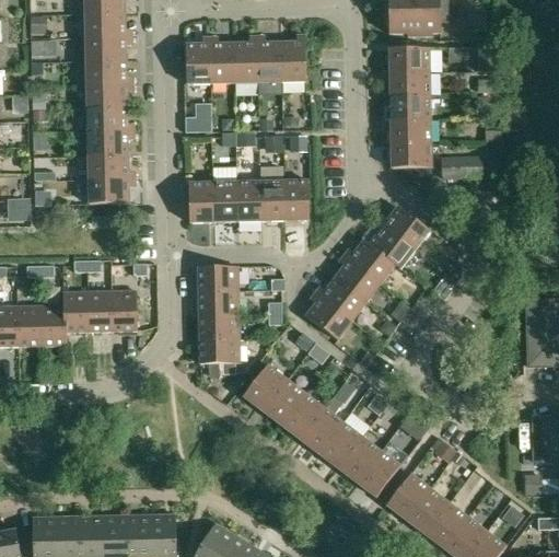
[(83,0),(84,13),(124,12),(123,0),(83,0)]
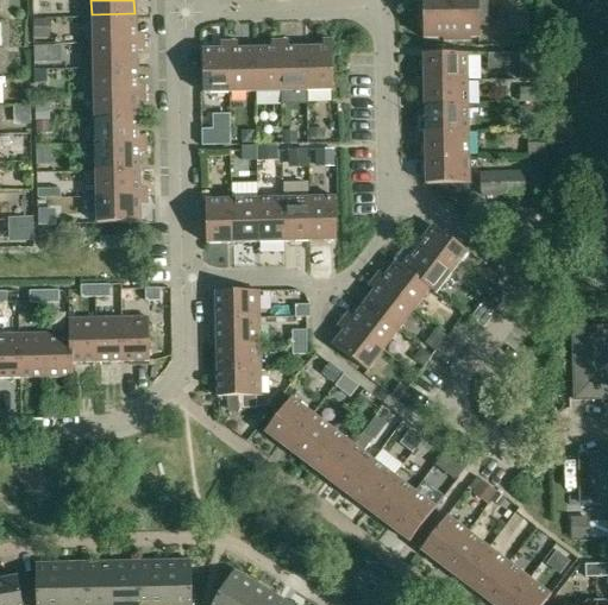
[(421,0),(418,0),(418,27),(421,27),(422,36),(442,36),(442,39),(470,38),(470,35),(478,35),(477,24),(487,24),(487,0),(421,0)]
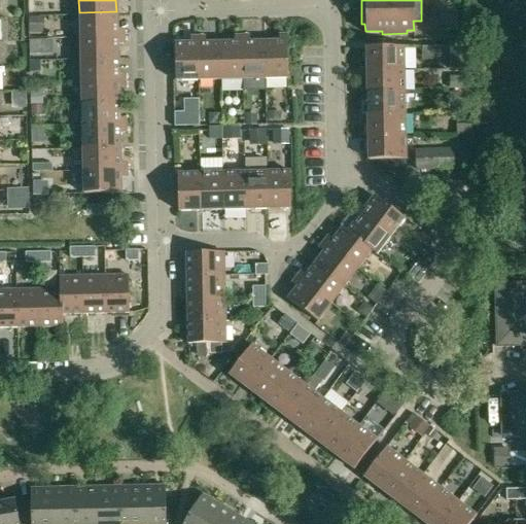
[(79,12),(79,35),(124,34),(123,27),(116,27),(116,11),(79,12)]
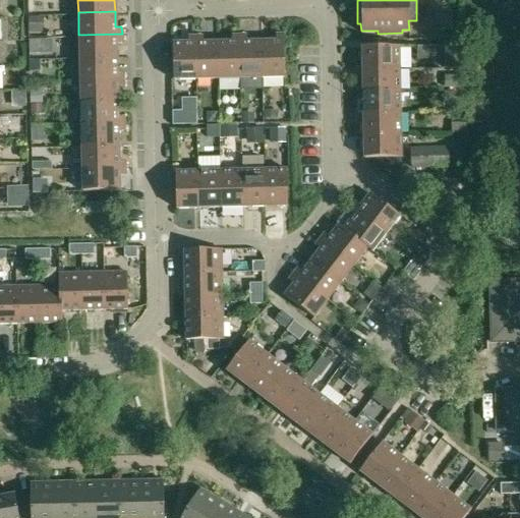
[(42,14),(36,14),(27,14),(27,30),(42,30),(42,14)]
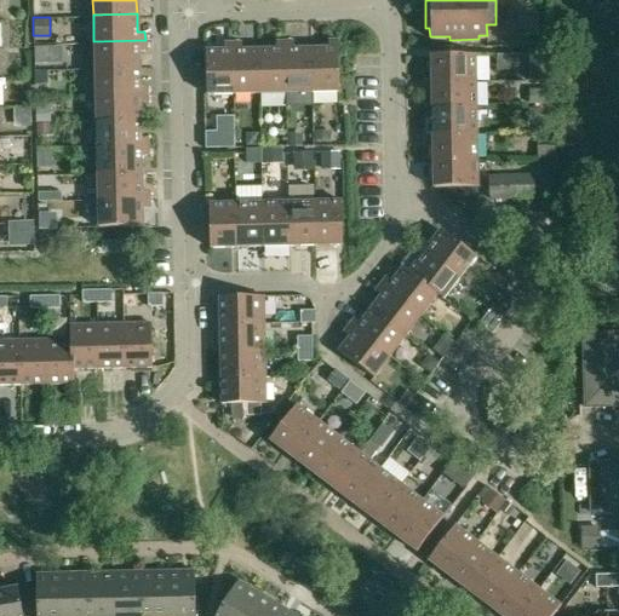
[(338,90),(337,38),(327,38),(327,45),(310,46),(311,90),(338,90)]
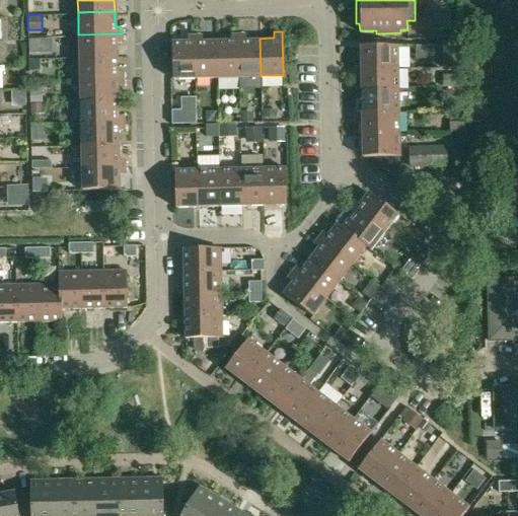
[(230,39),(216,39),(217,76),(238,75),(237,32),(230,33),(230,39)]
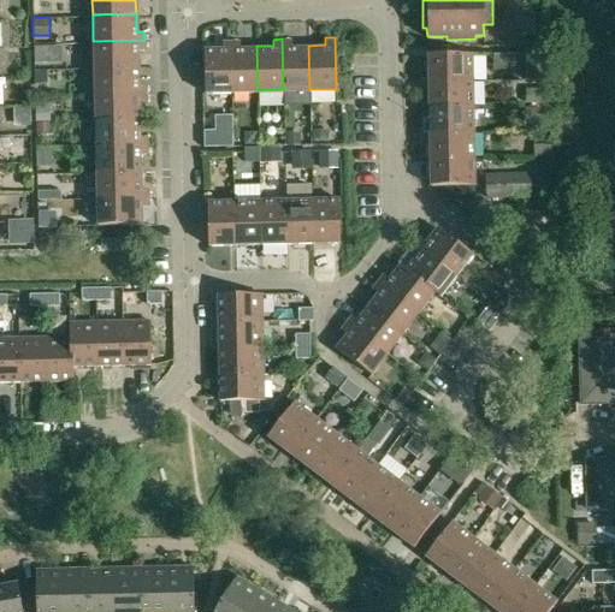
[(290,39),(282,39),(283,89),(309,89),(308,46),(290,46),(290,39)]
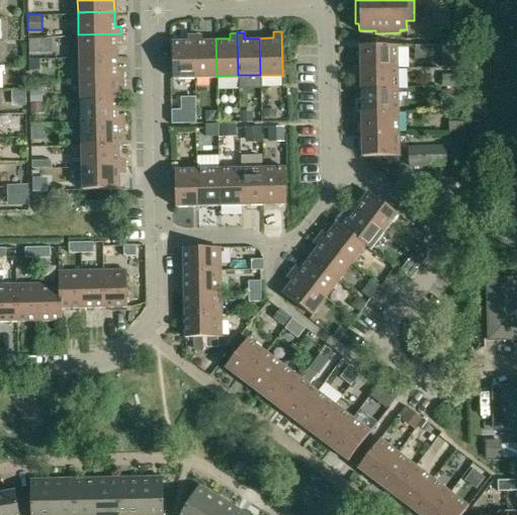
[(78,34),(78,56),(115,55),(114,40),(121,40),(121,33),(78,34)]
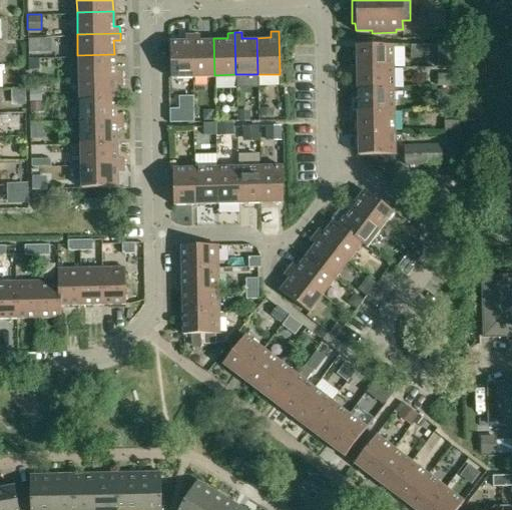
[(170,75),(192,75),(191,33),(184,33),(184,38),(169,39),(170,75)]
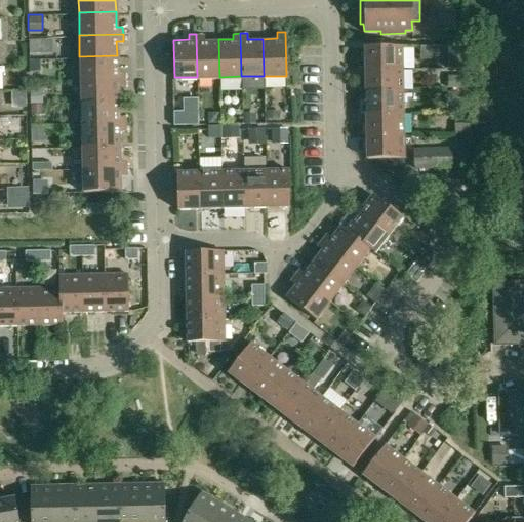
[(203,34),(196,34),(197,77),(219,77),(218,39),(203,39),(203,34)]
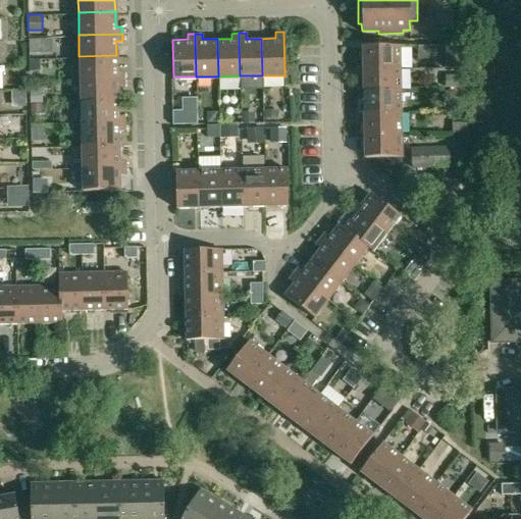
[(40,51),(39,37),(27,38),(28,51),(40,51)]
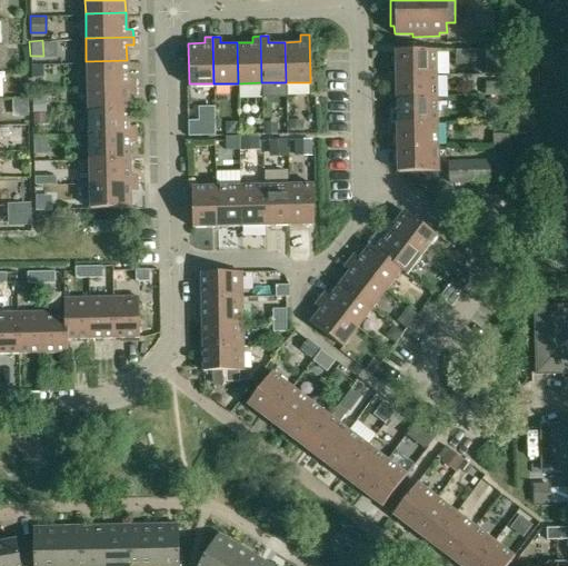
[(501,71),(501,48),(481,47),(485,57),(486,71),(501,71)]
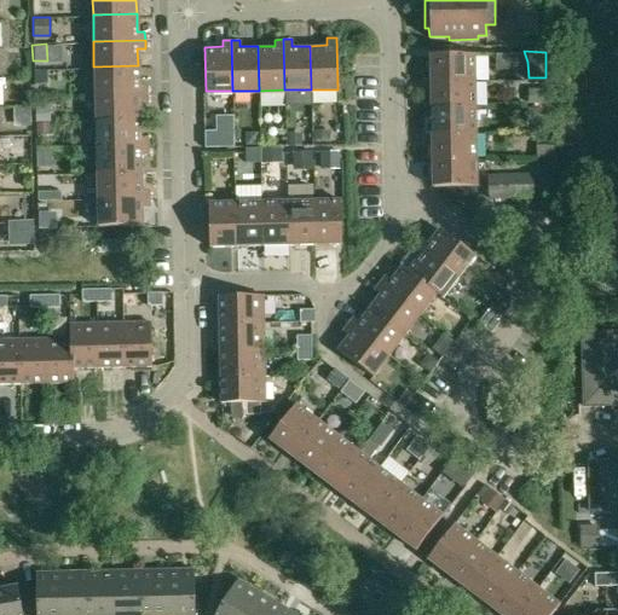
[(473,52),(429,53),(429,80),(474,79),(473,52)]
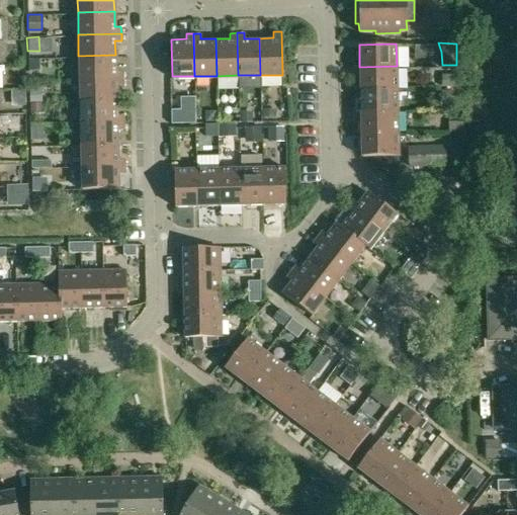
[(78,56),(79,78),(121,77),(121,70),(115,70),(115,55),(78,56)]
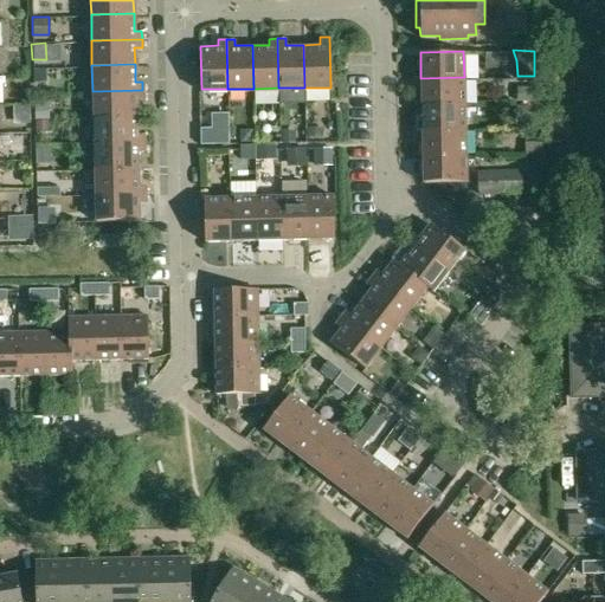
[(46,79),(46,66),(33,66),(33,79),(46,79)]
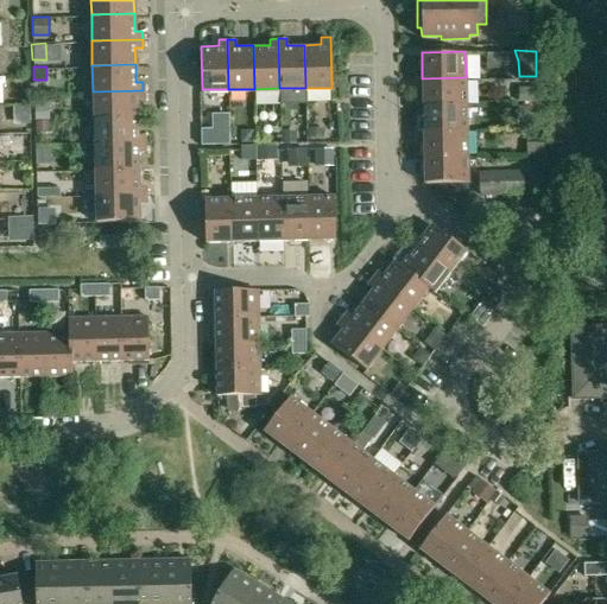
[(422,78),(423,105),(466,103),(466,77),(422,78)]
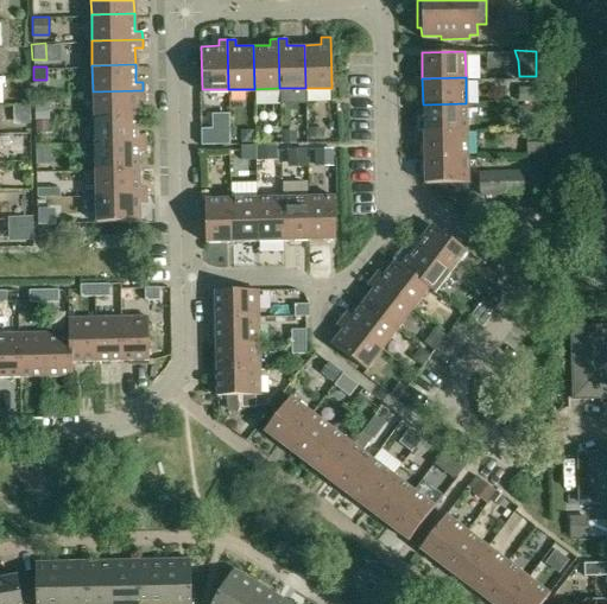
[(518,84),(518,100),(537,100),(537,84),(518,84)]
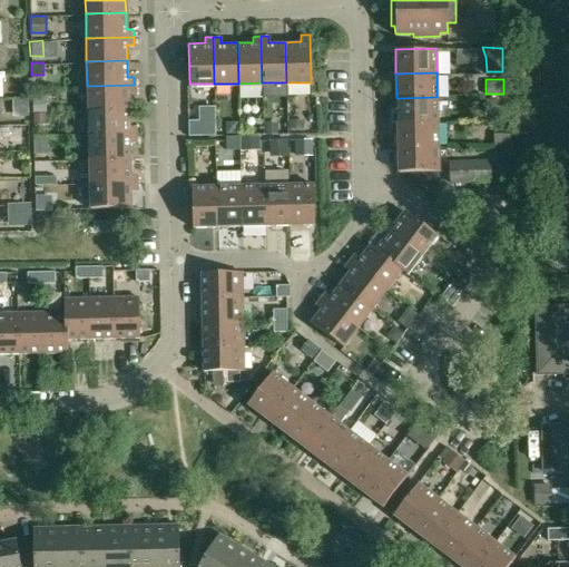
[(87,86),(87,109),(128,109),(127,93),(134,93),(134,85),(87,86)]
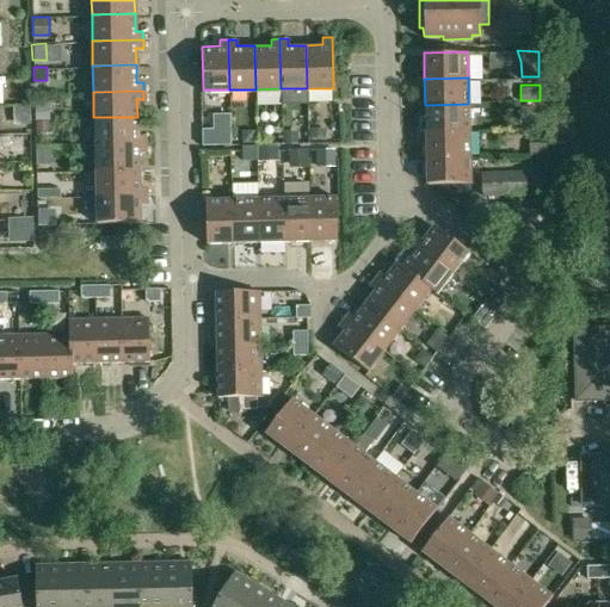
[(12,104),(13,121),(30,121),(30,103),(12,104)]
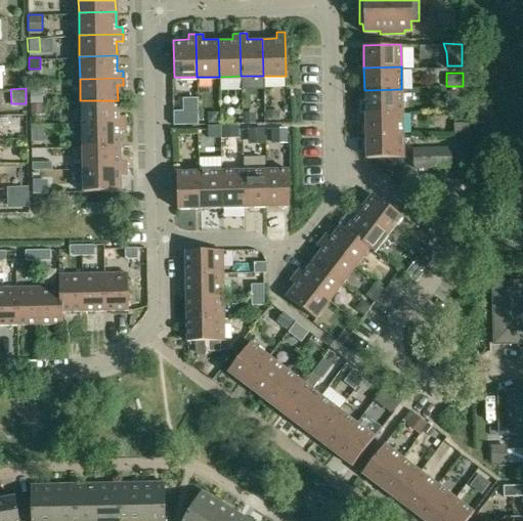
[(29,101),(30,101),(41,101),(41,89),(29,89),(29,101)]
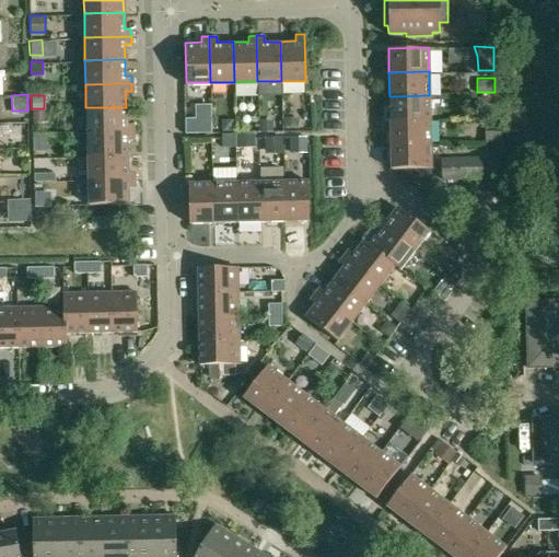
[(389,96),(389,119),(429,119),(429,95),(389,96)]
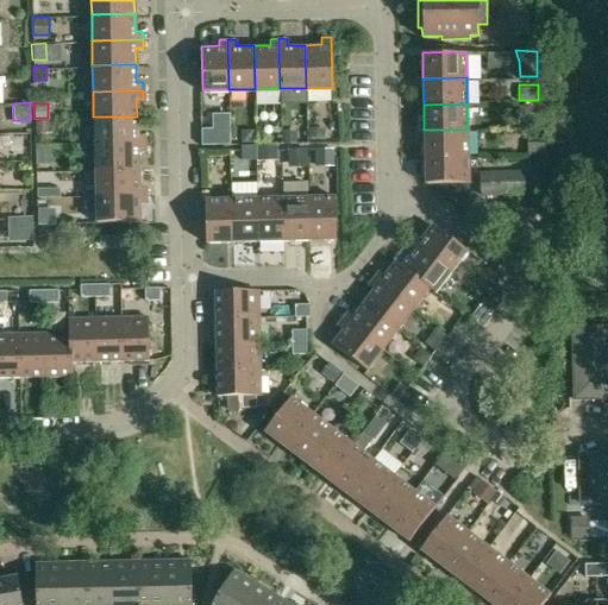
[(516,118),(533,118),(533,105),(516,105),(516,118)]
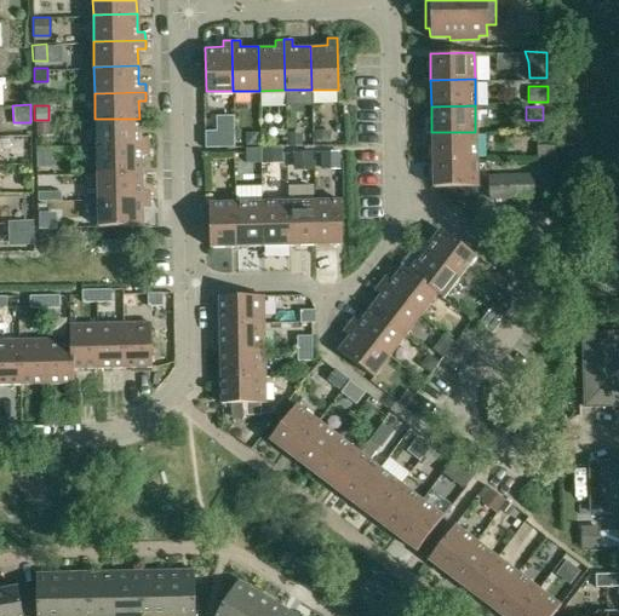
[(95,119),(96,145),(147,144),(147,136),(139,136),(139,119),(95,119)]
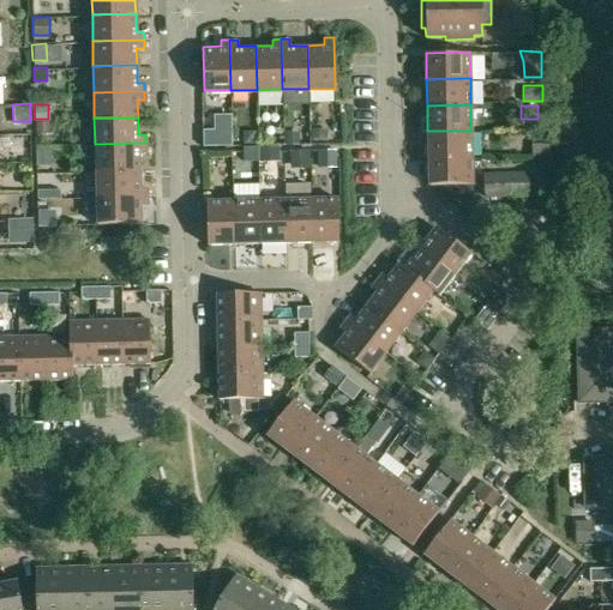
[(48,132),(48,120),(35,120),(35,132),(48,132)]
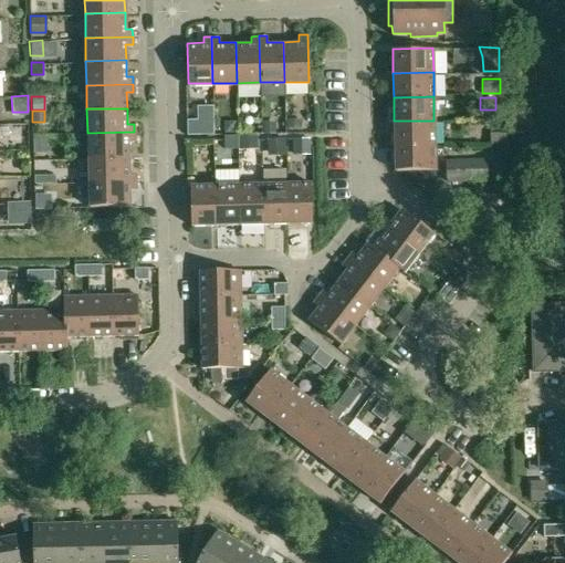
[(285,117),(285,127),(300,126),(299,116),(285,117)]
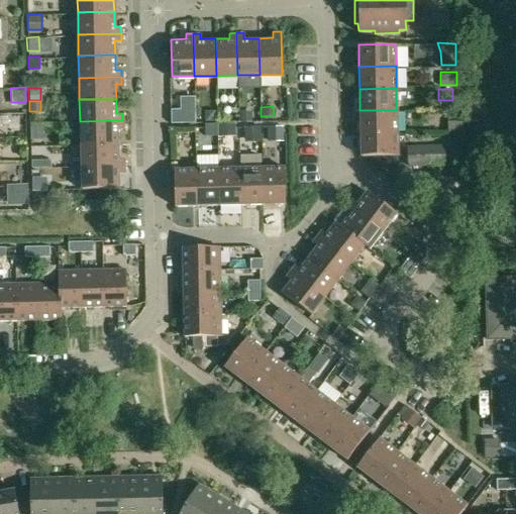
[(215,119),(215,108),(204,108),(204,119),(215,119)]
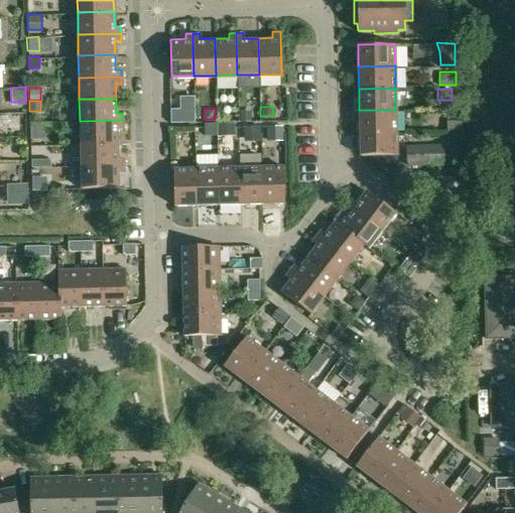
[(239,109),(239,120),(251,120),(251,109),(239,109)]
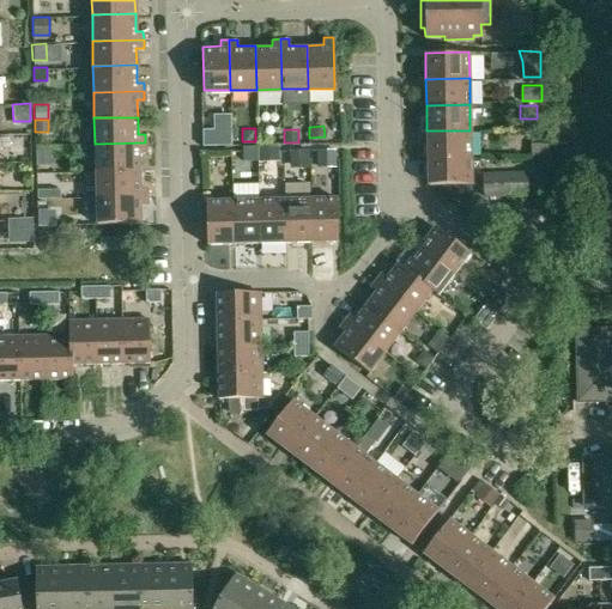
[(216,141),(228,141),(228,131),(216,131),(216,141)]
